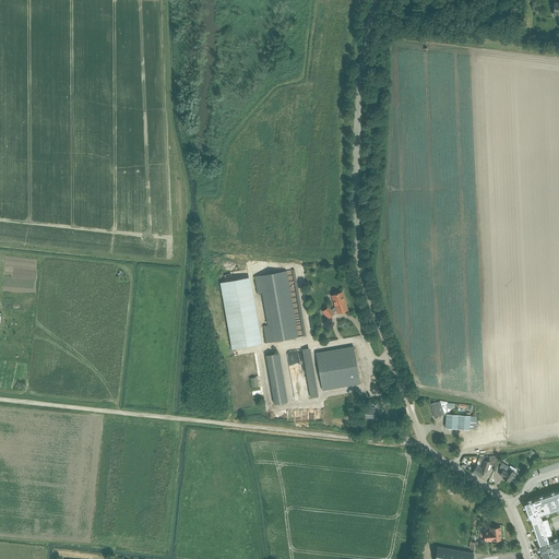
[(298,337),(287,271),(254,276),(258,294),(262,293),(268,325),(263,326),(266,343),(298,337)]
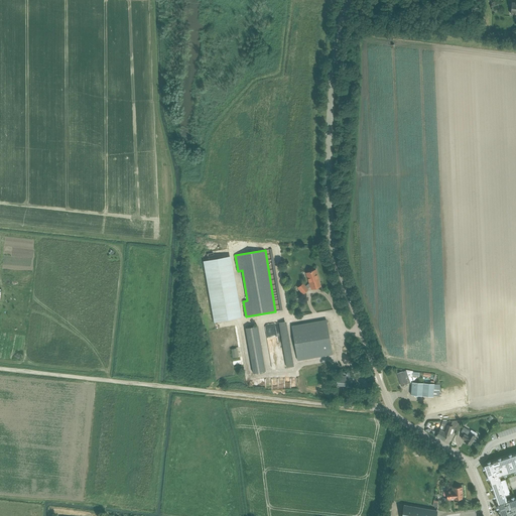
[(231,254),(204,259),(213,320),(241,316),(231,254)]
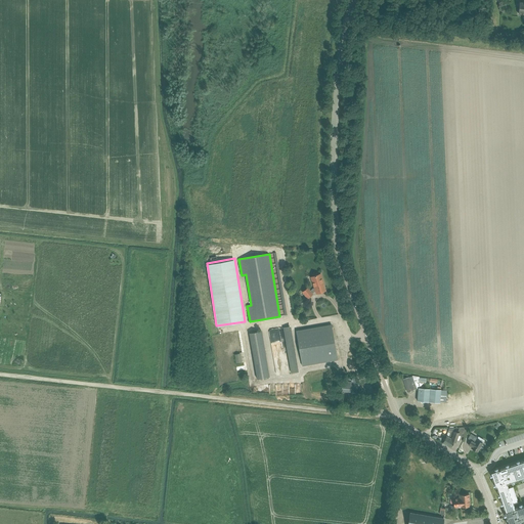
[(320,274),(311,277),(314,288),(313,289),(310,291),(308,288),(307,288),(302,292),(307,299),(313,294),(312,293),(314,292),(315,292),(315,294),(325,291),(324,289),(322,282),(323,281),(320,274)]
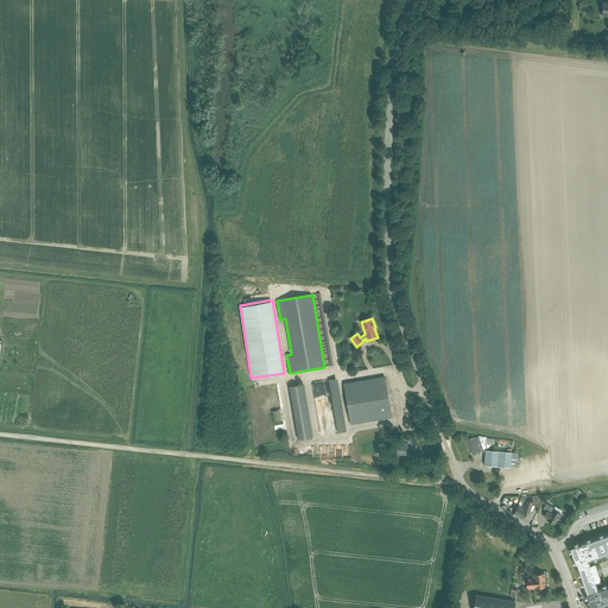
[(385,377),(379,378),(343,384),(350,424),(392,417),(385,377)]
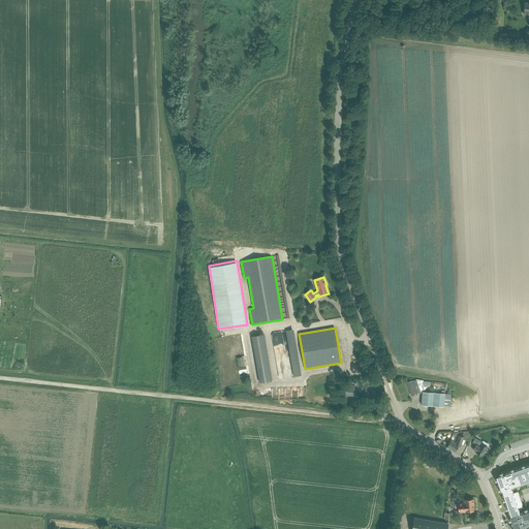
[(292,375),(301,374),(293,329),(285,330),(292,375)]
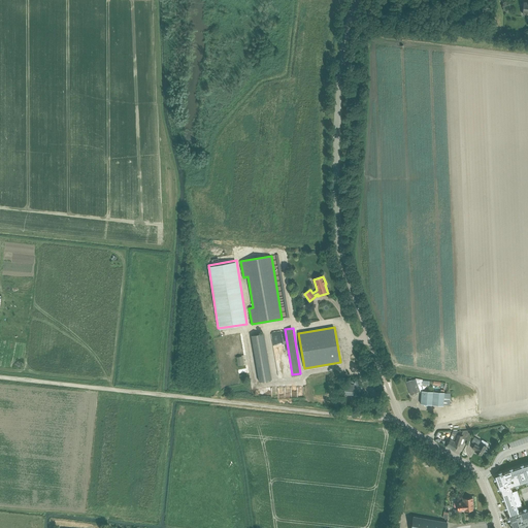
[(251,334),(258,381),(271,378),(270,368),(275,368),(272,345),(266,347),(264,332),(251,334)]
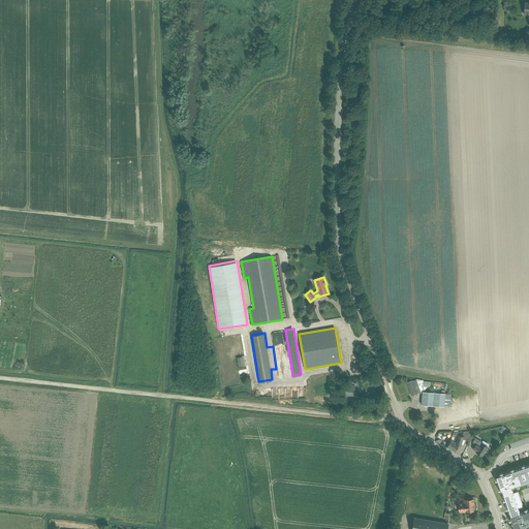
[(423,385),(423,381),(424,381),(424,380),(416,379),(407,382),(411,396),(417,394),(417,393),(421,392),(418,386),(423,385)]
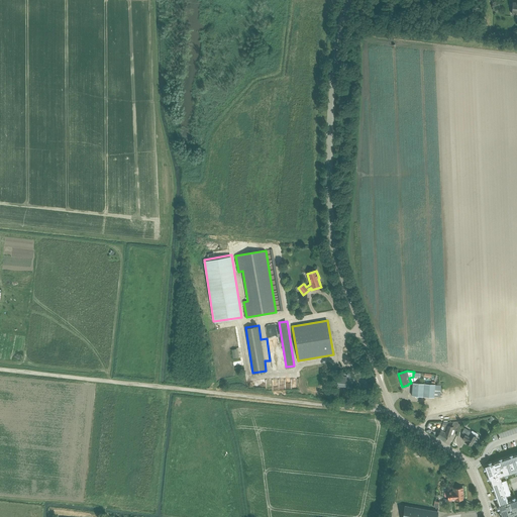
[(346,379),(351,380),(352,374),(349,374),(344,374),(343,376),(336,376),(336,380),(337,380),(336,386),(345,387),(346,379)]
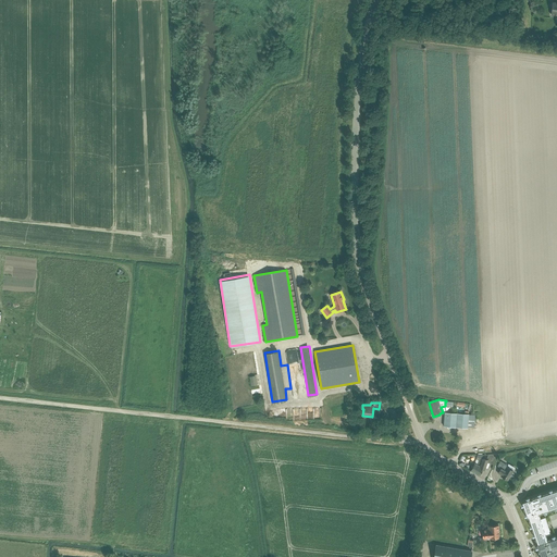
[(445,412),(444,426),(468,428),(469,415),(445,412)]
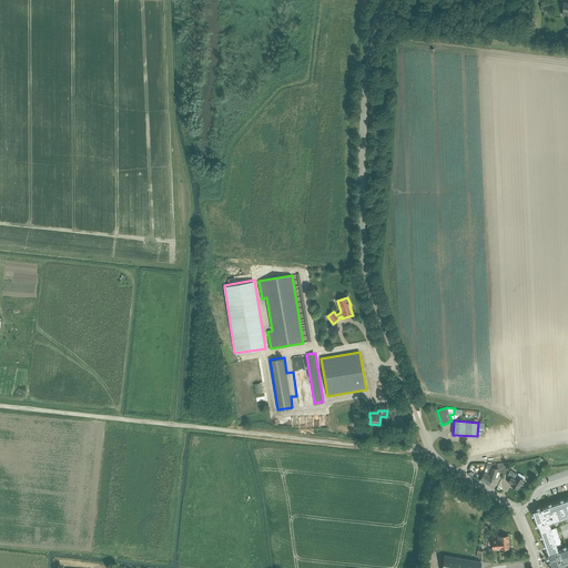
[(489,475),(485,483),(488,485),(493,478),(495,478),(497,472),(503,474),(507,463),(498,464),(496,468),(492,468),(489,475)]
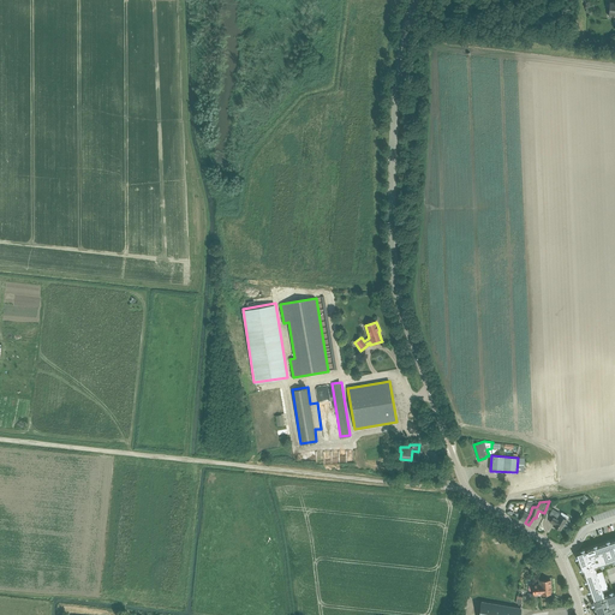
[(527,502),(526,503),(525,507),(529,508),(526,513),(524,512),(519,520),(525,523),(530,514),(532,507),(533,506),(532,502),(527,502)]
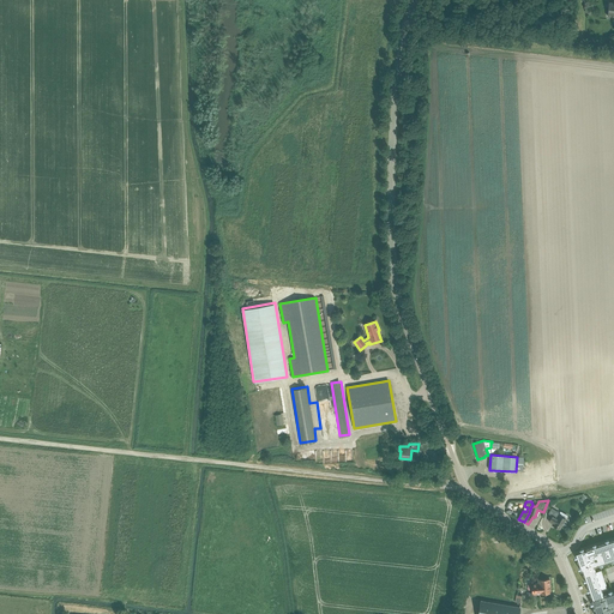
[(548,513),(552,516),(549,522),(553,524),(552,525),(560,529),(565,519),(558,516),(559,513),(552,509),(548,513)]
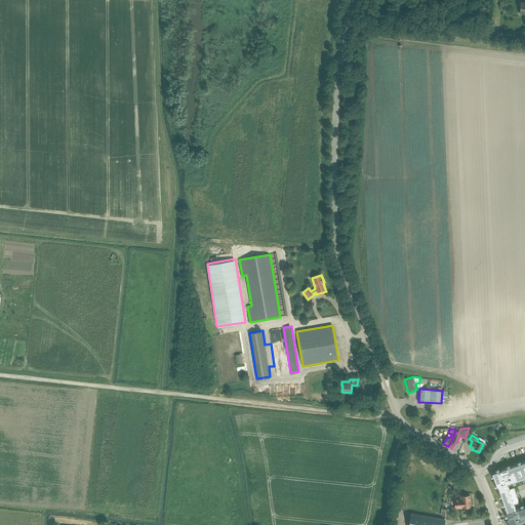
[(492,475),(491,475),(492,478),(493,478),(495,484),(494,485),(495,487),(496,487),(497,489),(498,489),(500,494),(499,495),(500,498),(501,497),(503,503),(502,503),(503,507),(505,506),(507,512),(506,513),(507,515),(506,515),(505,515),(506,518),(507,518),(507,517),(510,524),(509,524),(508,524),(524,524),(524,506),(524,505),(521,506),(521,507),(516,509),(515,506),(513,498),(514,498),(514,497),(514,496),(513,496),(512,496),(510,489),(509,485),(514,484),(514,485),(517,484),(516,483),(524,480),(524,481),(524,480),(524,460),(521,462),(521,461),(518,462),(519,463),(511,467),(511,465),(508,466),(508,468),(499,470),(499,469),(496,470),(497,471),(492,473),(492,475)]
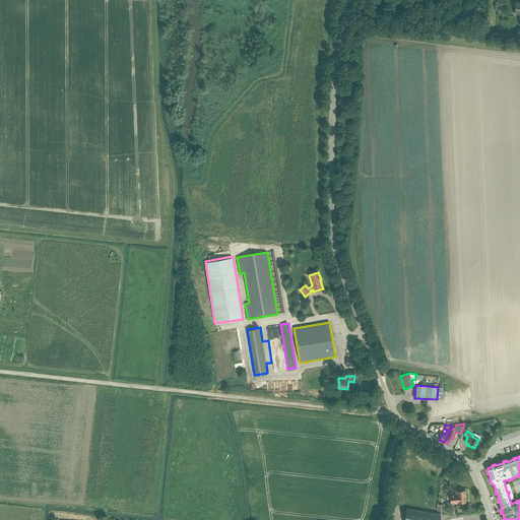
[(465,492),(465,491),(456,491),(456,495),(450,495),(450,502),(448,502),(448,504),(466,503),(466,501),(466,499),(465,498),(465,495),(466,494),(466,492),(465,492)]
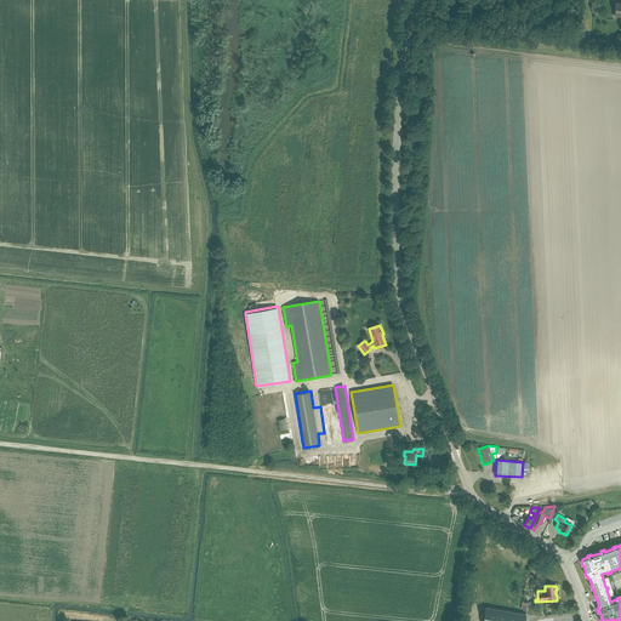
[(524,620),(525,614),(486,608),(483,620),(524,620)]
